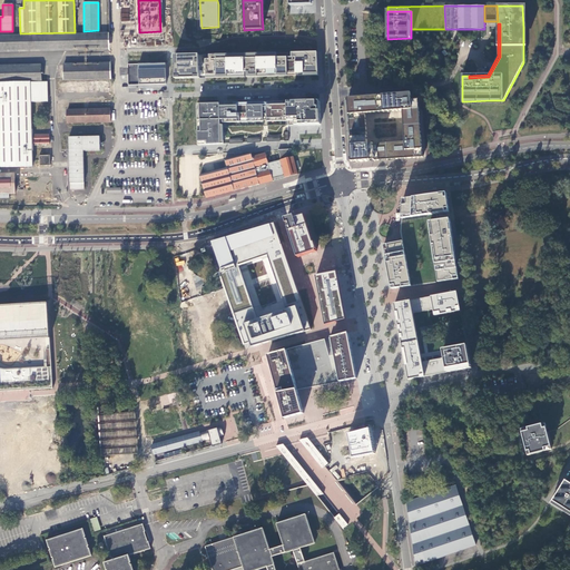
[(110,32),(0,35),(0,52),(110,50),(110,32)]
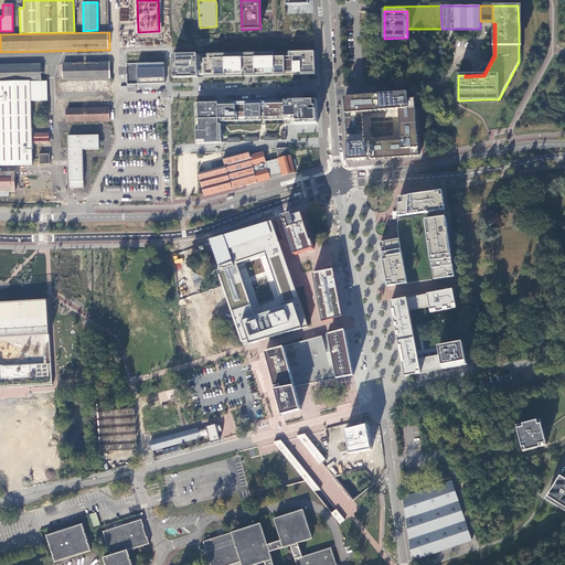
[(274,57),(206,60),(203,60),(203,78),(242,77),(242,72),(244,72),(244,77),(315,75),(313,52),(288,53),(289,57),(274,57)]
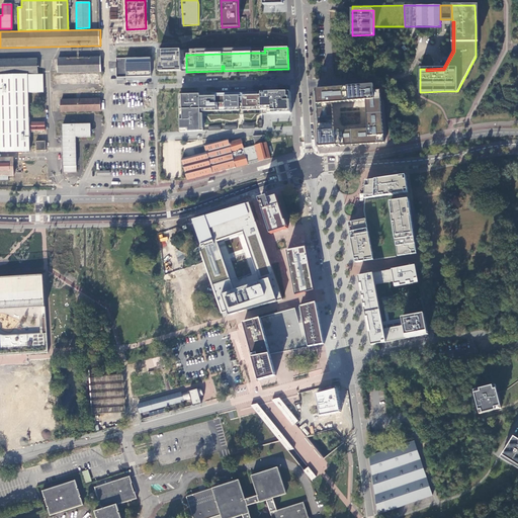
[(181,51),(158,52),(159,73),(181,72),(181,70),(181,65),(181,51)]
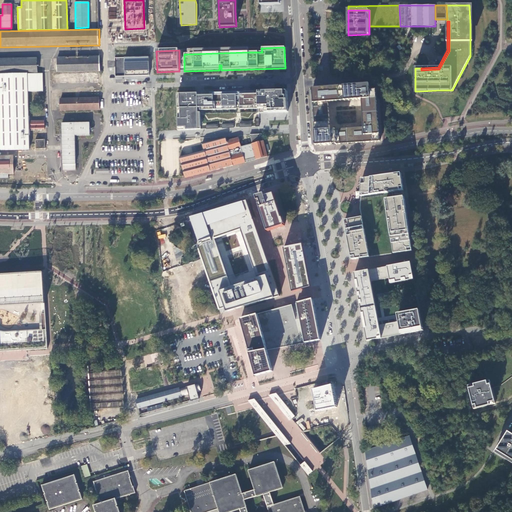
[(115,76),(149,75),(149,57),(114,57),(115,76)]
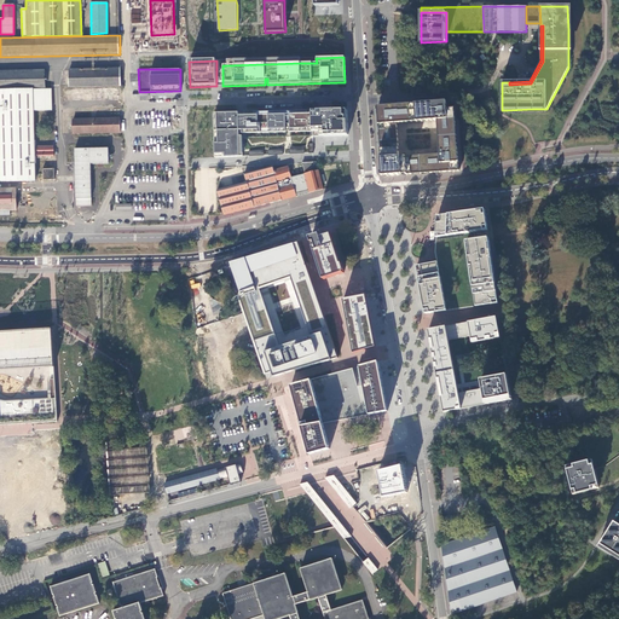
[(120,70),(69,71),(69,87),(121,86),(120,70)]
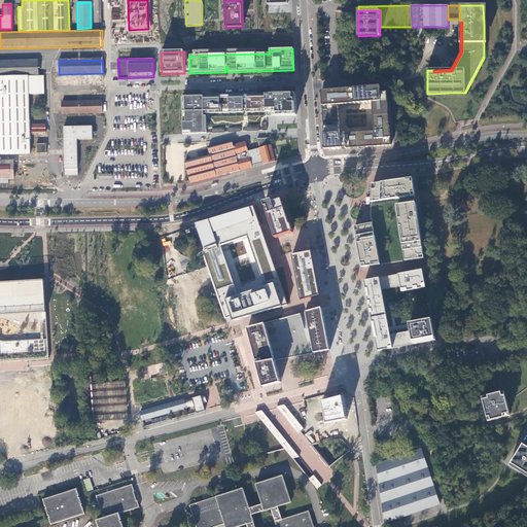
[(0,62),(0,75),(38,75),(38,62),(0,62)]
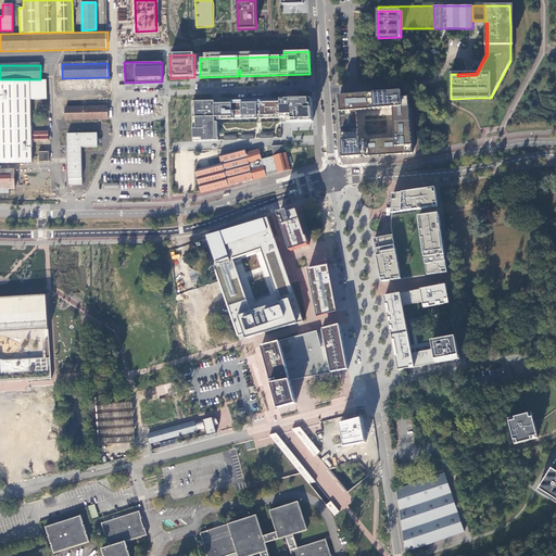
[(0,80),(0,150),(0,163),(32,162),(30,141),(35,141),(35,131),(30,131),(29,100),(47,100),(46,79),(0,80)]
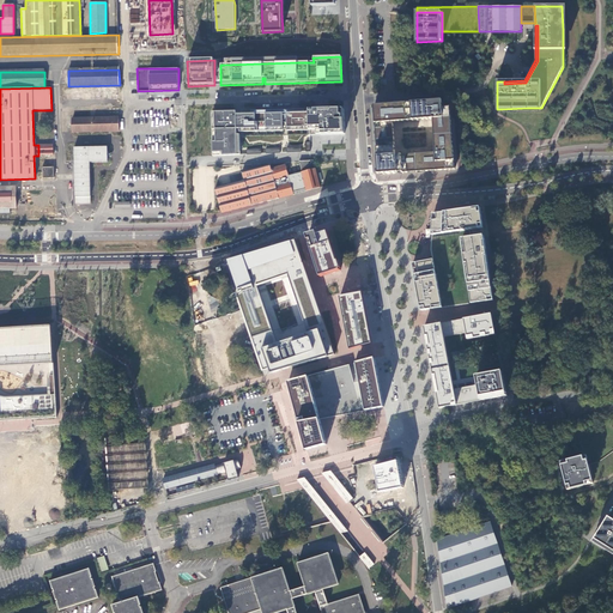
[(380,175),(455,169),(450,108),(443,108),(443,101),(374,105),(375,115),(378,157),(380,175)]
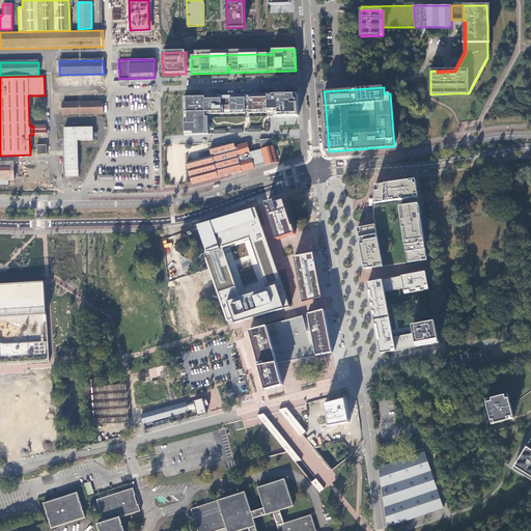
[(268,98),(248,99),(248,113),(248,114),(267,113),(267,117),(269,117),(299,116),(298,111),(298,103),(297,94),(268,95),(268,98)]
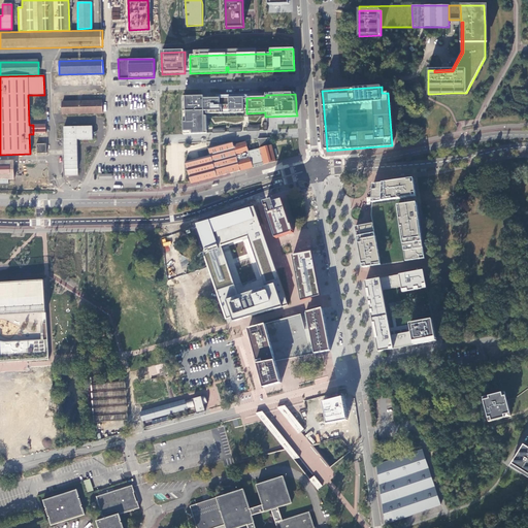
[(266,95),(216,96),(217,99),(243,98),(243,112),(246,112),(246,98),(266,97),(266,95)]
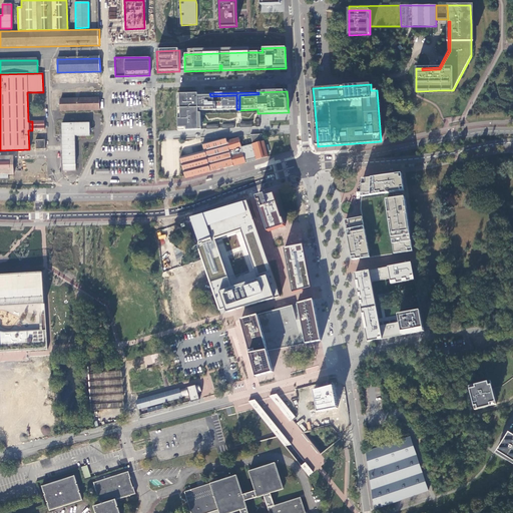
[(200,111),(236,110),(236,109),(236,95),(210,96),(202,96),(197,96),(197,94),(176,94),(177,131),(200,130),(200,113),(197,113),(197,108),(200,108),(200,111)]
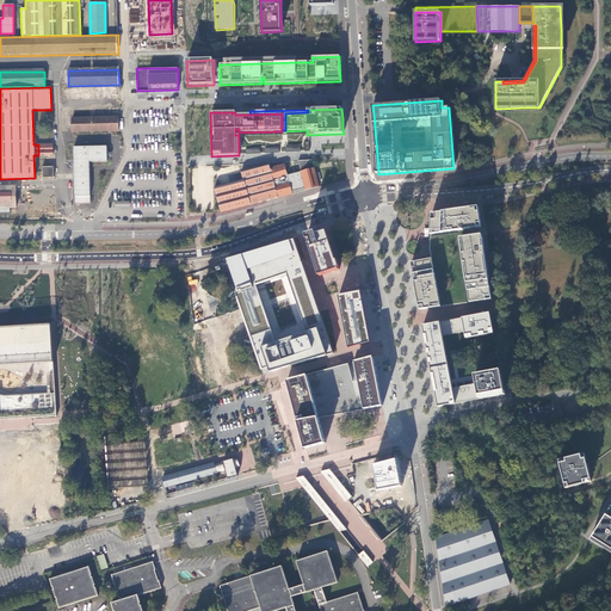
[(72,118),(72,133),(118,131),(117,117),(72,118)]
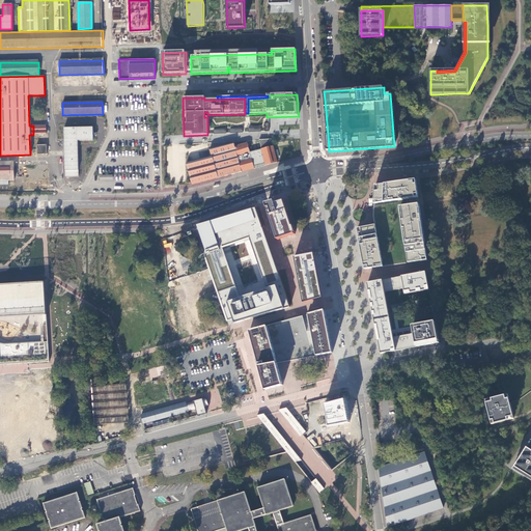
[(33,126),(33,135),(46,134),(46,126),(33,126)]
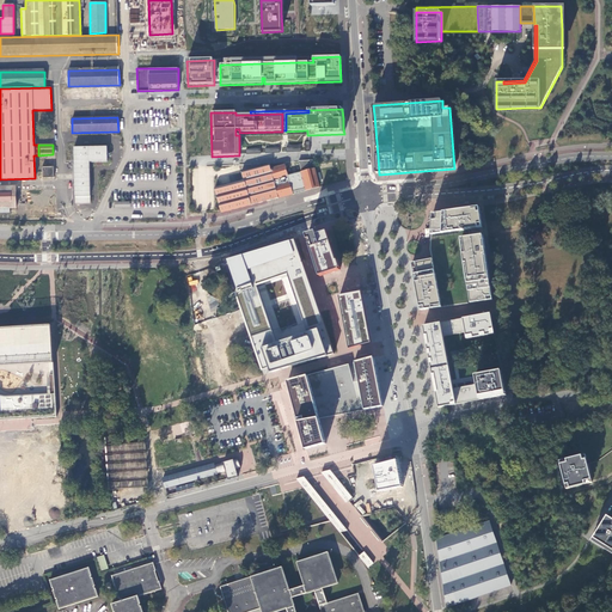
[(75,203),(90,203),(90,161),(108,161),(106,146),(73,147),(75,203)]
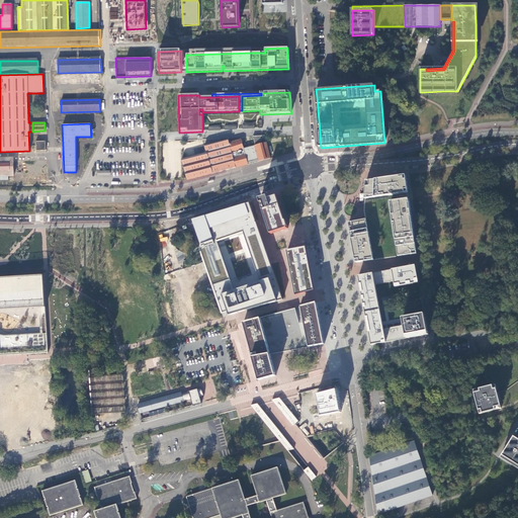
[(258,160),(259,161),(270,158),(264,136),(252,137),(255,145),(258,160)]
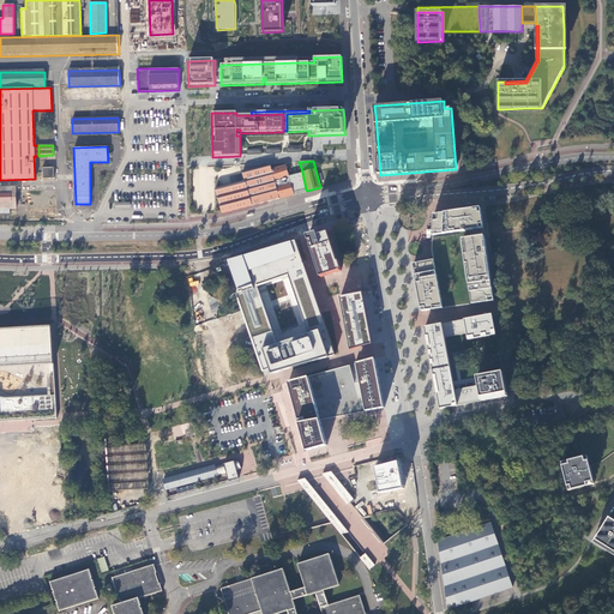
[(244,181),(215,188),(221,210),(222,214),(294,194),(293,193),(288,175),(286,166),(271,169),(270,164),(242,173),(244,181)]
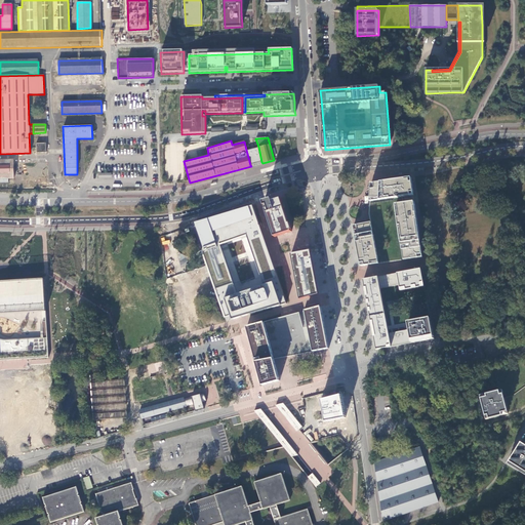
[(36,144),(36,152),(45,152),(45,144),(36,144)]
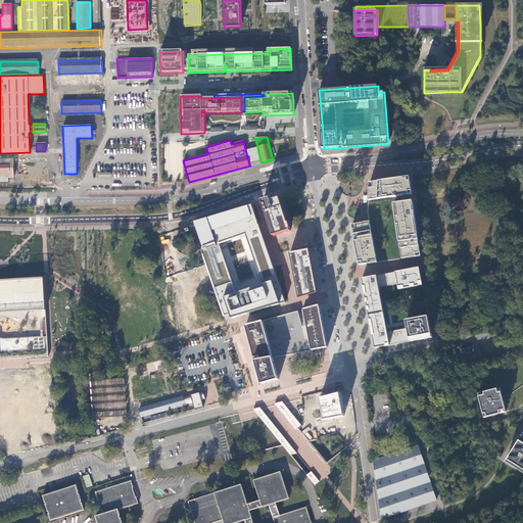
[(251,148),(245,149),(249,164),(260,161),(257,146),(251,148)]
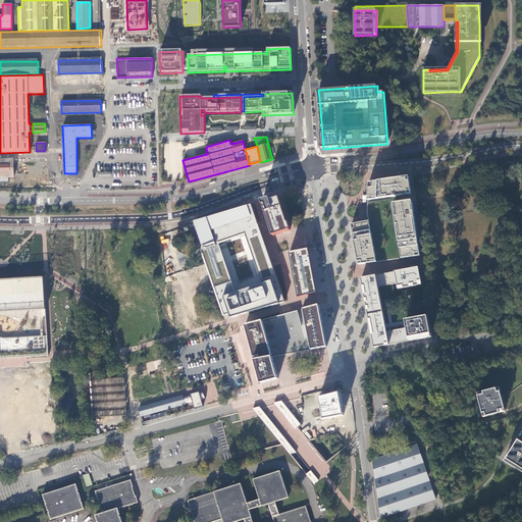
[(0,180),(13,181),(13,177),(13,159),(0,159),(0,180)]
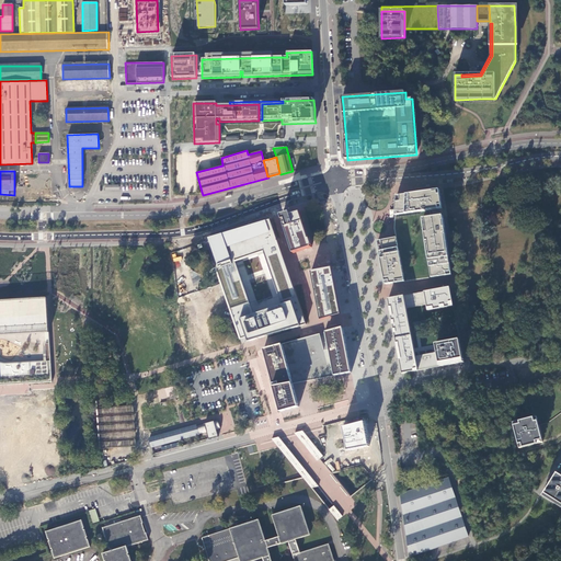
[(381,240),(377,241),(378,245),(379,251),(380,259),(381,270),(385,284),(403,281),(430,277),(445,276),(450,275),(450,272),(449,264),(448,258),(447,252),(445,235),(444,228),(443,220),(443,217),(442,213),(442,209),(441,206),(439,195),(439,191),(432,192),(409,195),(401,196),(397,197),(396,204),(396,207),(396,212),(396,215),(395,229),(395,231),(396,238),(381,240)]
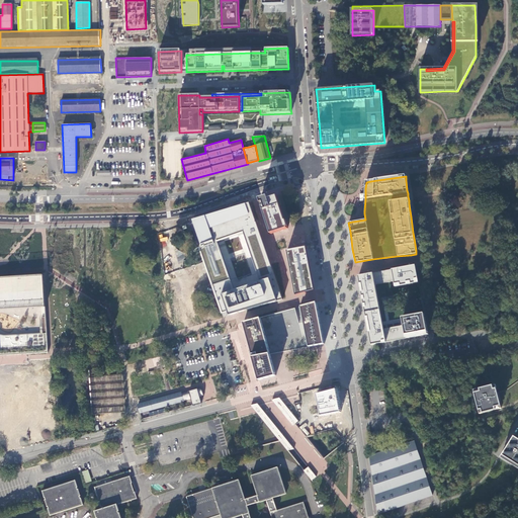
[(286,226),(282,211),(278,197),(276,194),(259,199),(271,234),(287,228),(286,226)]
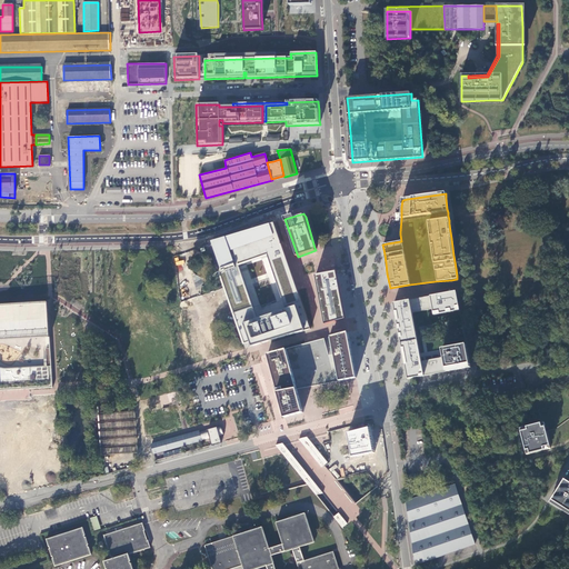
[(228,299),(243,345),(250,342),(251,347),(311,329),(273,222),(211,241),(216,251),(222,271),(219,272),(223,287),(228,299)]
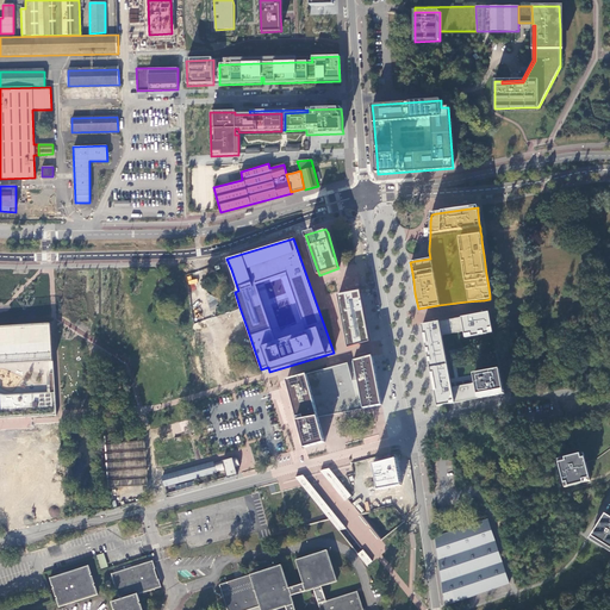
[(360,291),(338,296),(348,348),(371,342),(360,291)]
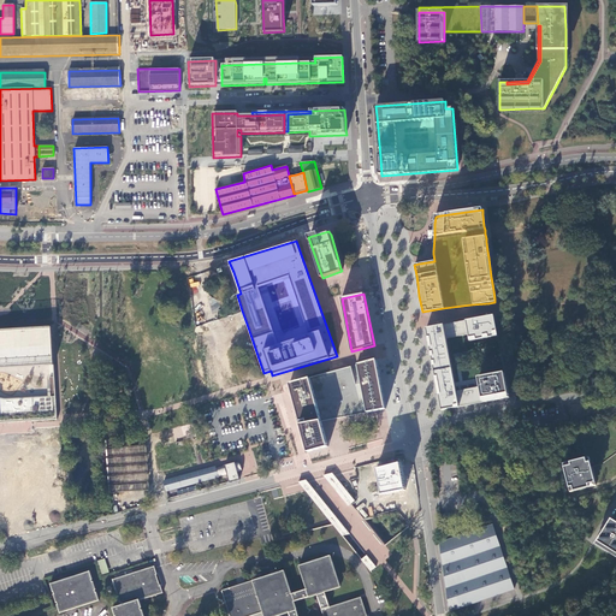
[(499,336),(496,315),(475,319),(466,321),(442,325),(427,329),(430,345),(434,367),(437,379),(440,397),(443,410),(457,407),(480,403),(511,397),(507,373),(499,336)]
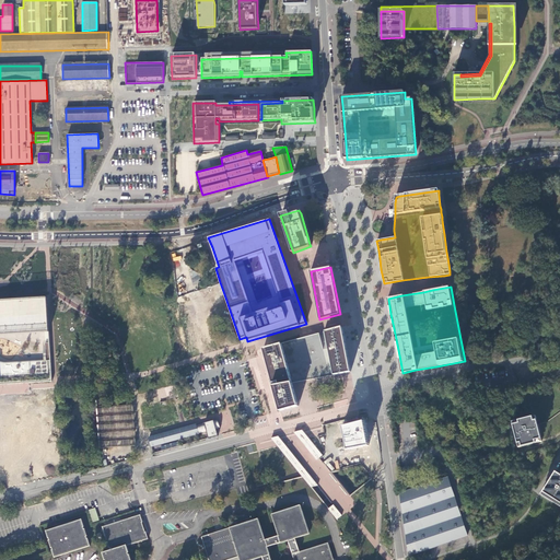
[(47,299),(0,300),(0,384),(51,382),(49,342),(45,343),(46,361),(0,362),(0,334),(48,331),(47,299)]
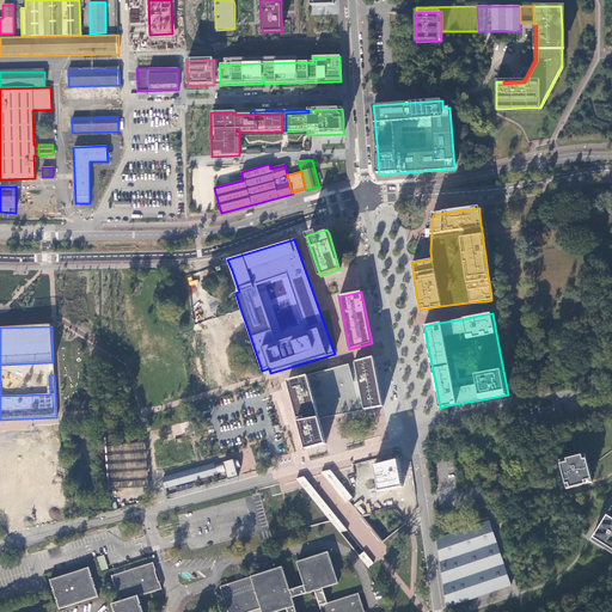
[(384,407),(375,363),(374,357),(287,380),(297,414),(304,441),(306,450),(326,444),(322,428),(319,418),(359,411),(384,407)]
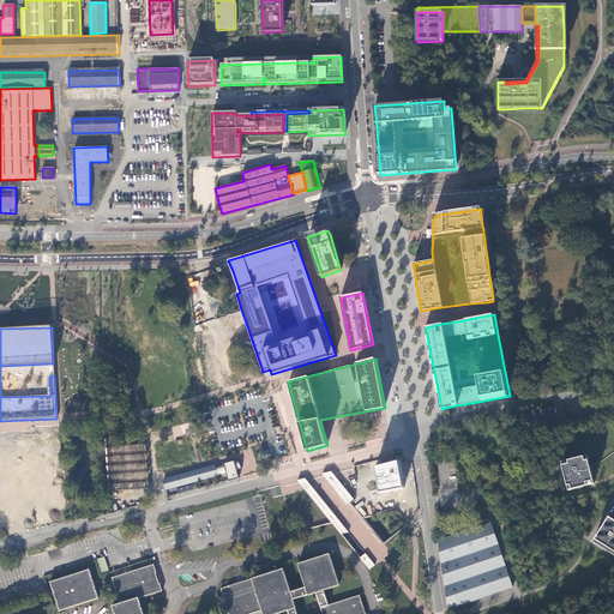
[(103,427),(108,492),(149,488),(145,444),(116,445),(114,426),(103,427)]
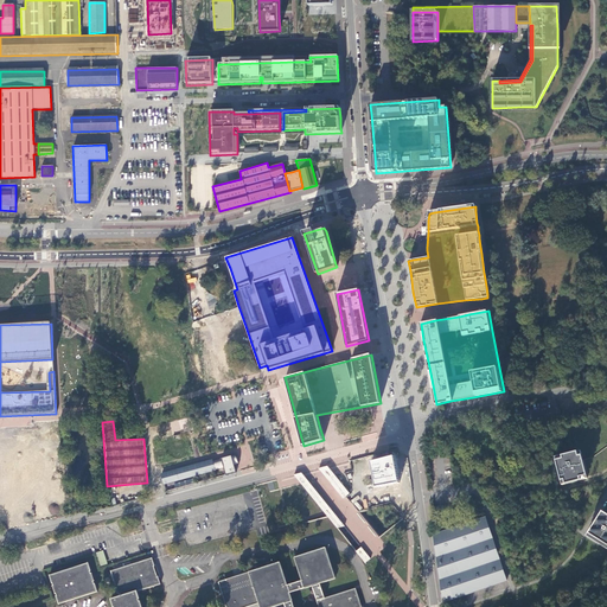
[(50,449),(40,449),(40,458),(50,458),(50,470),(51,470),(51,477),(58,477),(58,434),(38,435),(38,442),(45,441),(45,445),(50,445),(50,449)]
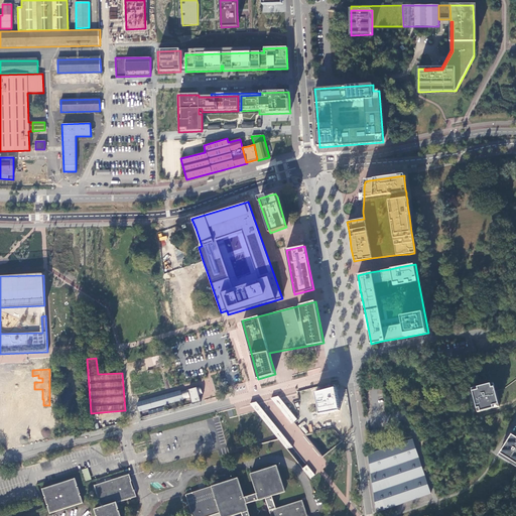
[(491,384),(478,387),(478,389),(473,390),(477,408),(481,407),(481,411),(494,408),(493,405),(499,404),(495,386),(492,387),(491,384)]
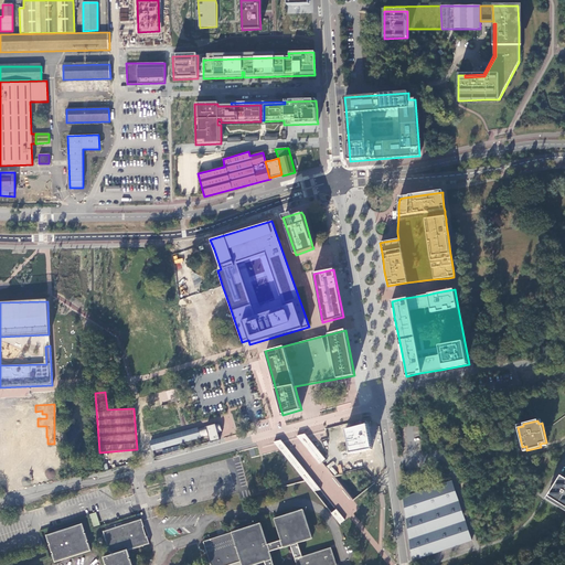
[(217,432),(221,430),(219,424),(198,429),(198,428),(149,440),(151,449),(151,450),(200,437),(200,436),(208,434),(210,441),(220,439),(219,435),(217,432)]
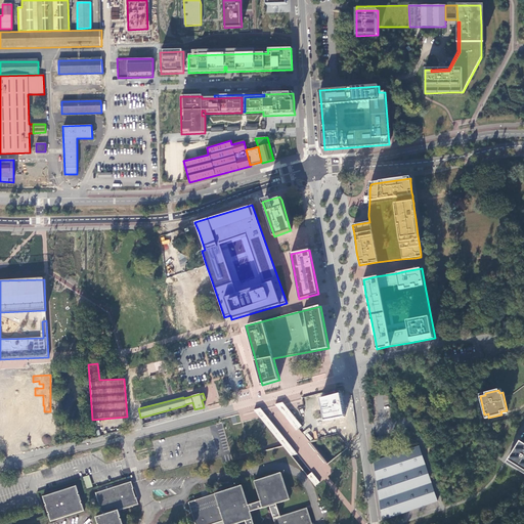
[(320,399),(324,421),(345,417),(341,393),(320,399)]
